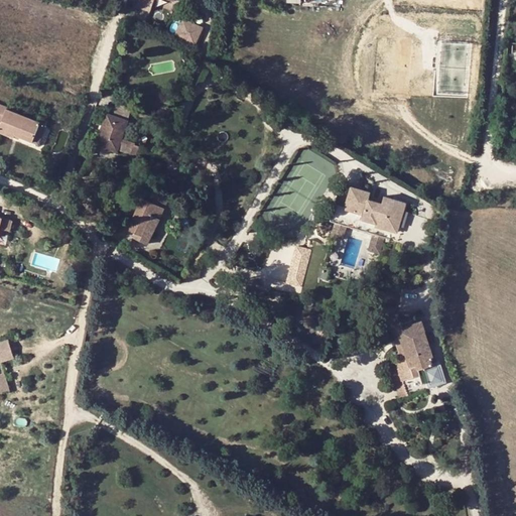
[(136,0),(135,5),(149,10),(152,0),(167,0),(174,2),(174,0),(136,0)]
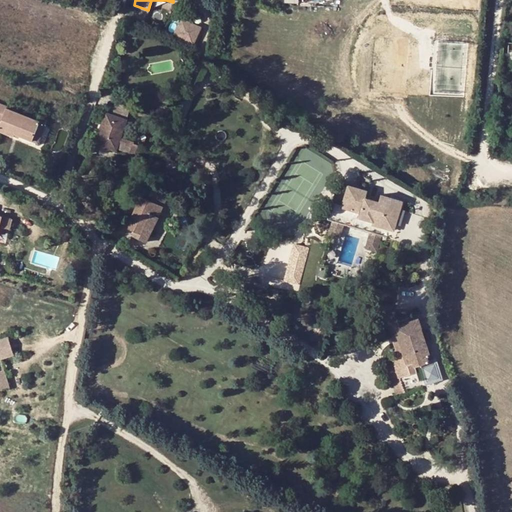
[(195,45),(200,33),(180,27),(176,38),(195,45)]
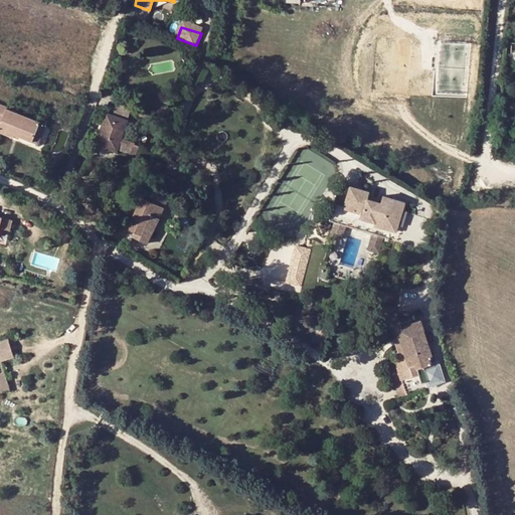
[(119,100),(114,116),(127,121),(132,104),(119,100)]
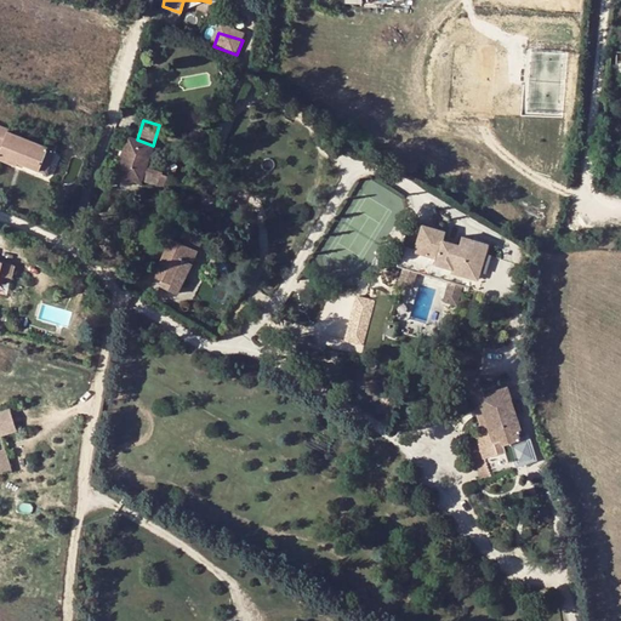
[(38,170),(47,146),(9,129),(7,129),(0,144),(0,146),(0,159),(13,166),(16,160),(38,170)]
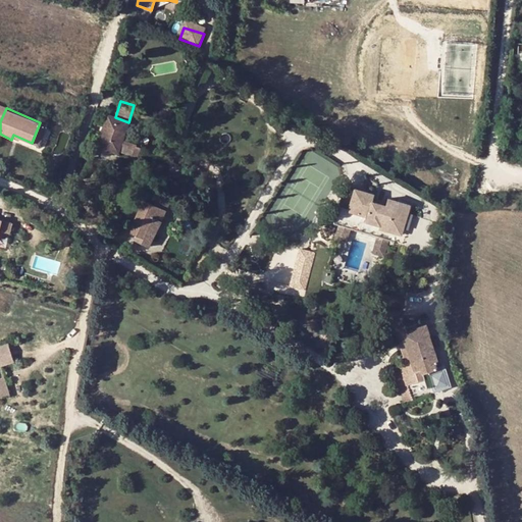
[(115,117),(107,115),(97,146),(129,157),(134,145),(135,144),(122,140),(128,122),(115,117)]
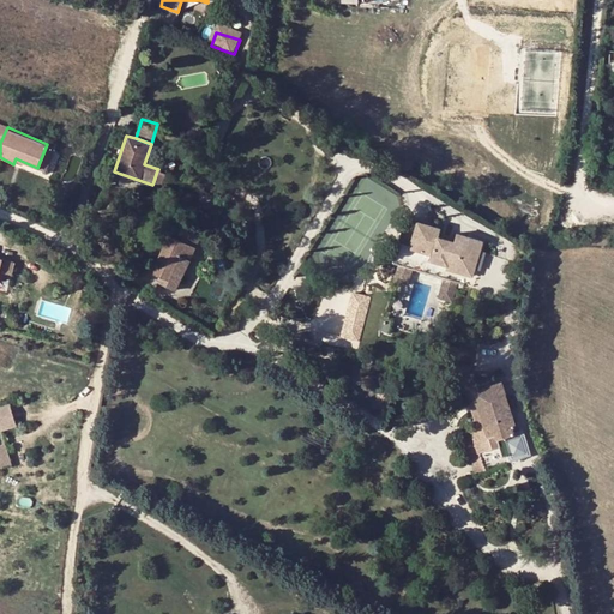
[(47,144),(37,168),(43,172),(54,148),(47,144)]
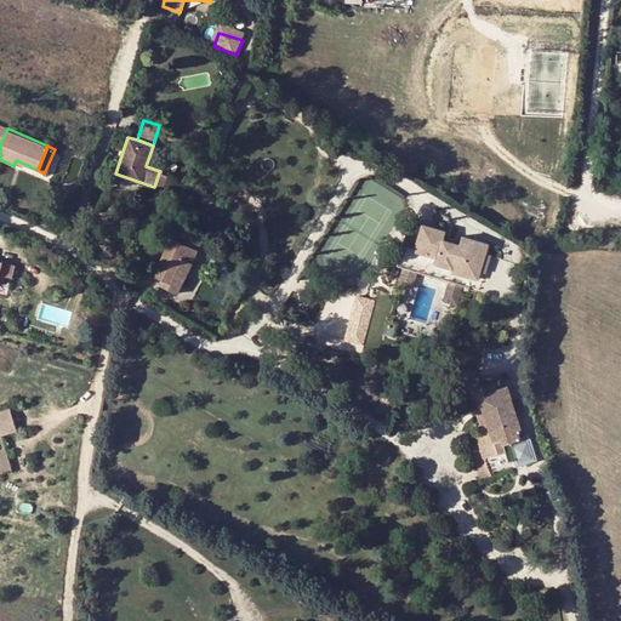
[(171,176),(159,172),(154,187),(152,194),(164,198),(171,176)]
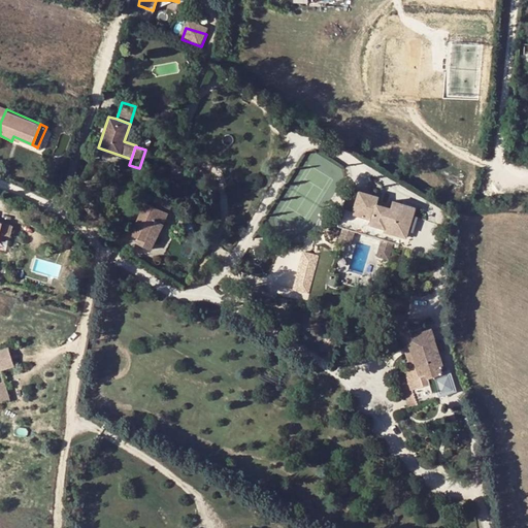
[(417,213),(395,206),(392,213),(377,208),(381,200),(362,194),(360,194),(354,213),(343,210),(339,224),(345,226),(357,230),(378,237),(390,241),(391,241),(392,238),(406,243),(417,213)]
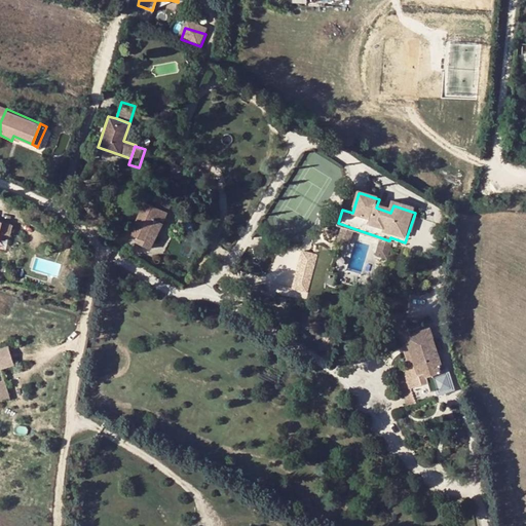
[(138,238),(136,241),(150,248),(166,212),(163,211),(166,204),(154,198),(151,205),(143,200),(137,215),(128,234),(138,238)]
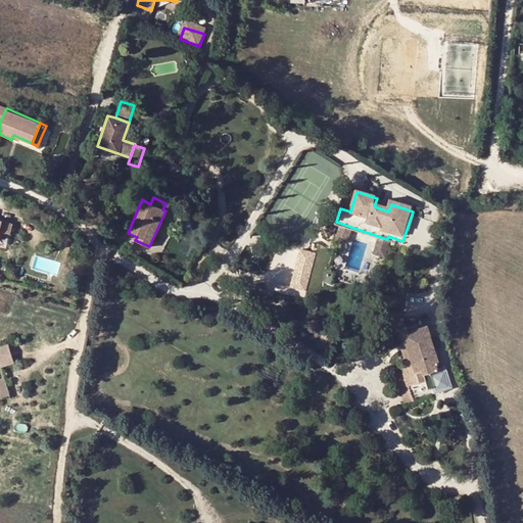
[(0,229),(12,233),(14,223),(0,218),(0,229)]
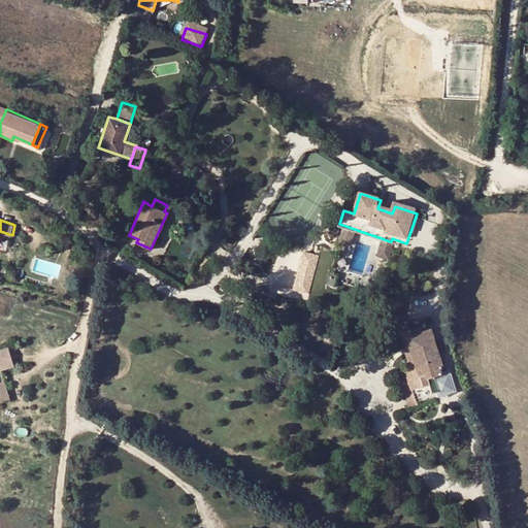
[(357,230),(345,226),(341,239),(352,243),(357,230)]
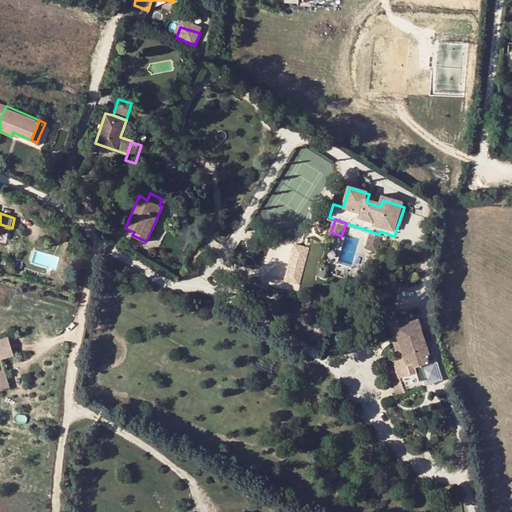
[(378,234),(367,230),(362,246),(372,249),(378,234)]
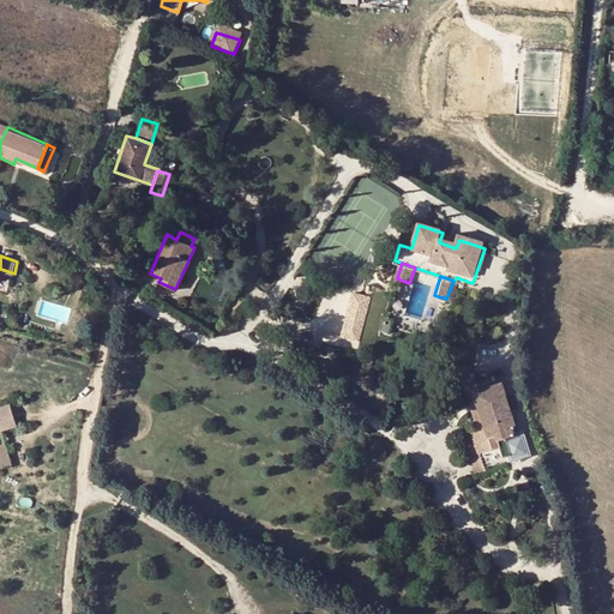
[(372,296),(353,292),(341,336),(360,341),(372,296)]
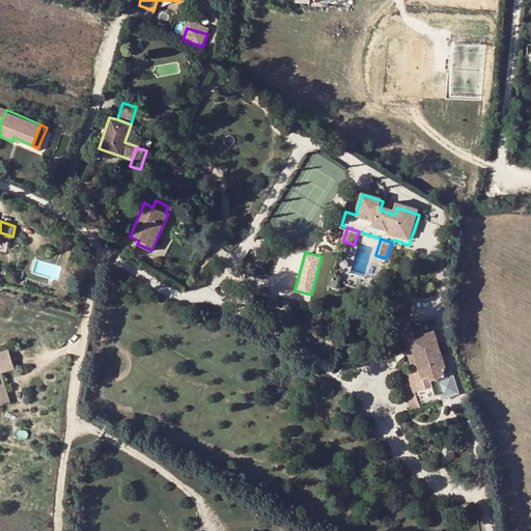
[(444,367),(432,330),(407,337),(416,370),(407,373),(414,393),(429,387),(439,384),(437,379),(444,376),(441,367),(444,367)]
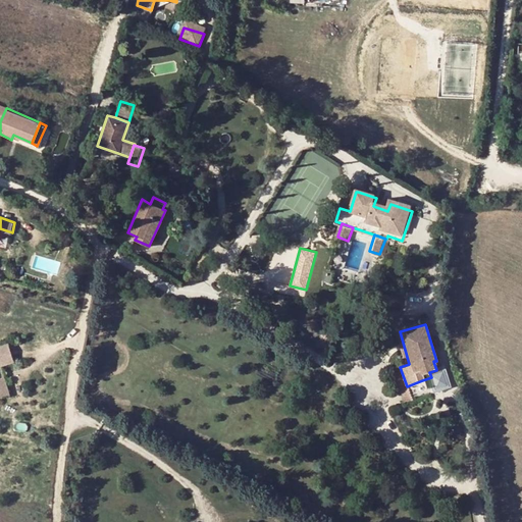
[(429,372),(431,377),(444,373),(440,360),(436,361),(433,361),(436,370),(429,372)]
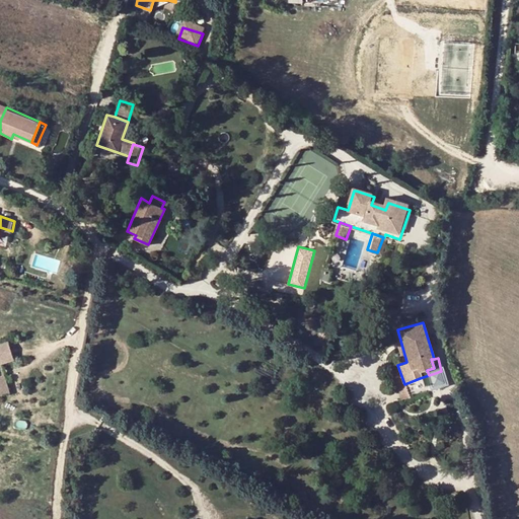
[(389,368),(400,401),(410,398),(404,384),(397,365),(389,368)]
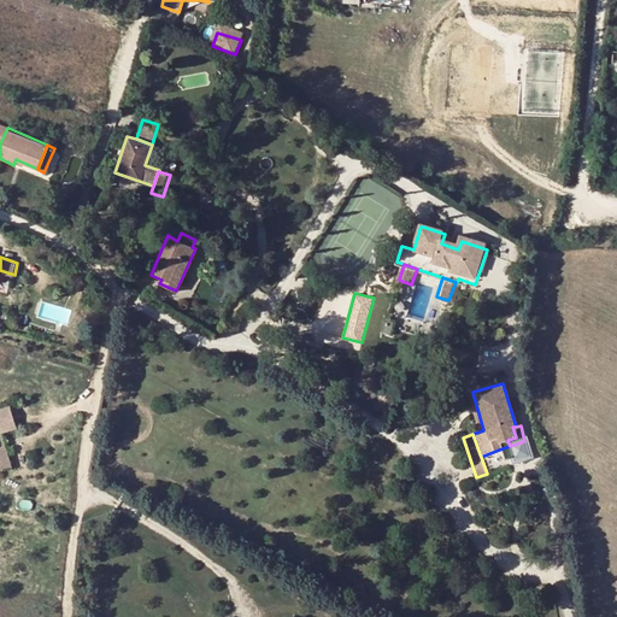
[(501,459),(528,450),(524,441),(510,446),(499,450),(501,459)]
